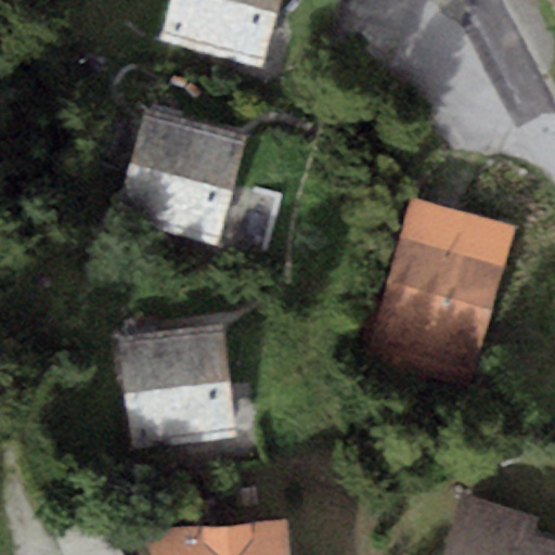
[(173,0),(164,39),(262,65),(280,0),(173,0)]
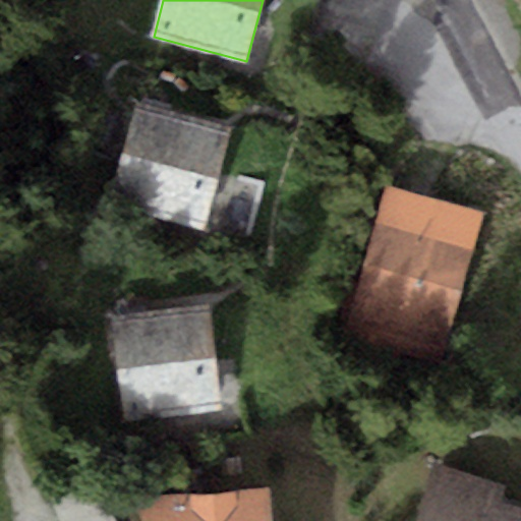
[(136,103),(109,203),(204,229),(231,129),(136,103)]
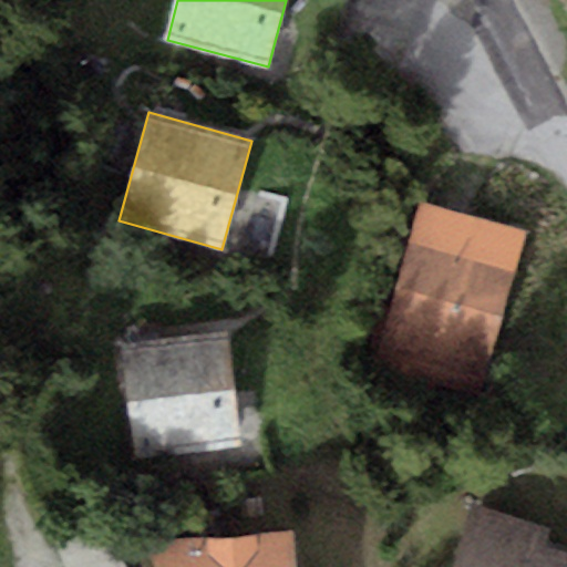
[(414,203),(371,359),(483,390),(526,234),(414,203)]
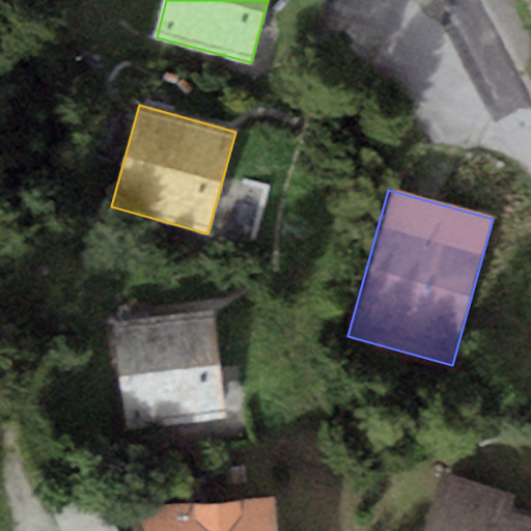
[(111,325),(126,426),(226,413),(213,311),(111,325)]
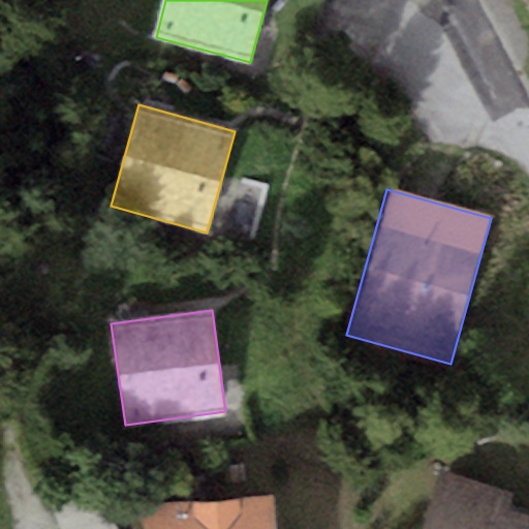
[(439,471),(422,528),(528,528),(528,517),(506,510),(511,493),(439,471)]
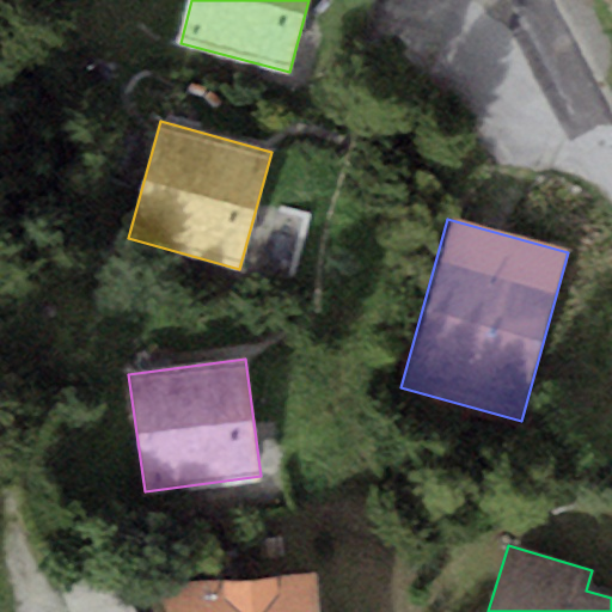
[(163,586),(164,611),(318,611),(316,574),(163,586)]
